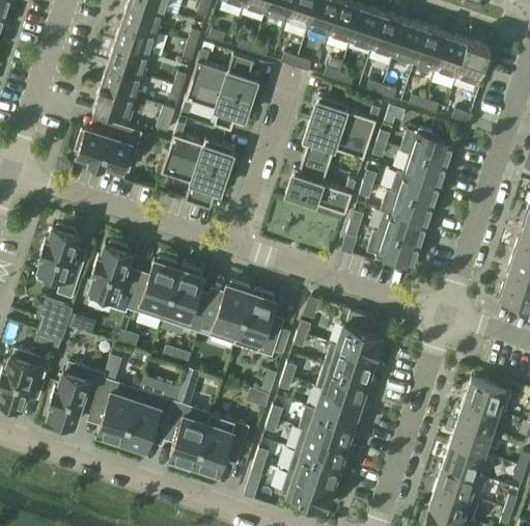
[(10,0),(0,0),(0,16),(5,18),(10,0)]
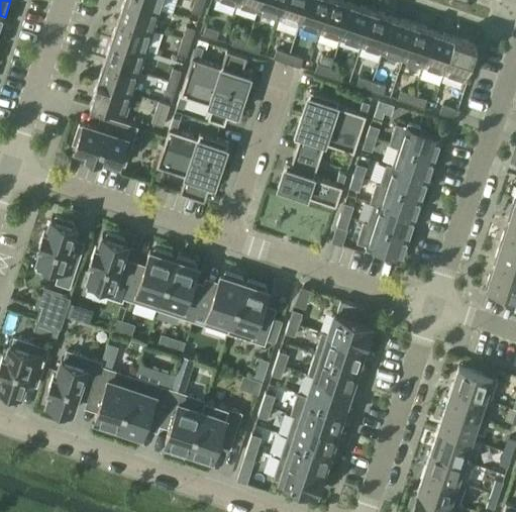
[(161,13),(165,0),(124,0),(124,1),(161,13)]
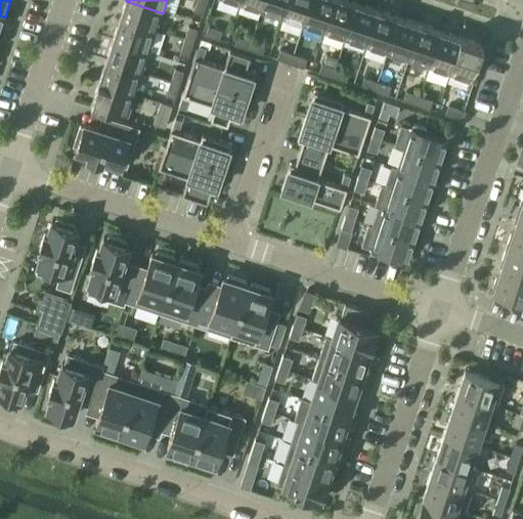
[(241,8),(243,0),(218,0),(218,1),(241,8)]
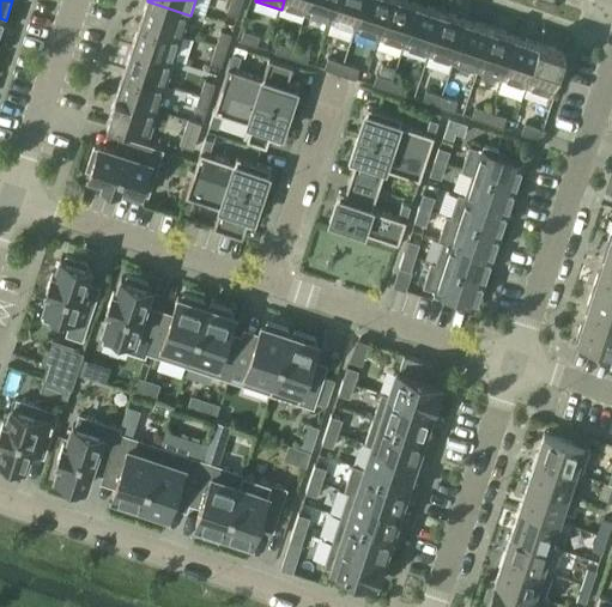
[(306,18),(310,0),(284,0),(282,10),(306,18)]
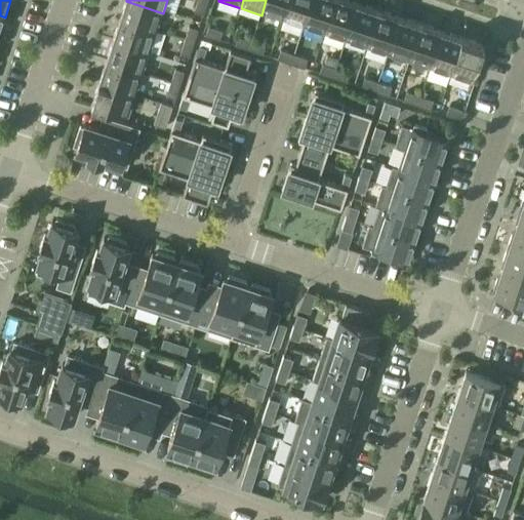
[(283,23),(289,0),(266,0),(262,15),(283,23)]
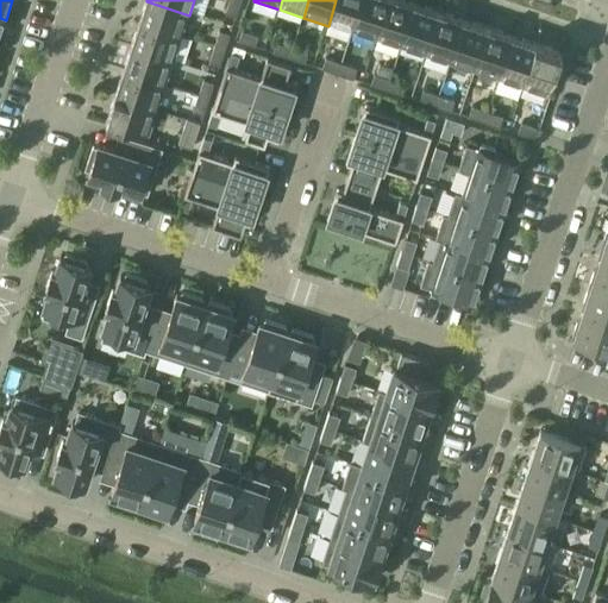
[(352,33),(363,0),(336,0),(328,26),(352,33)]
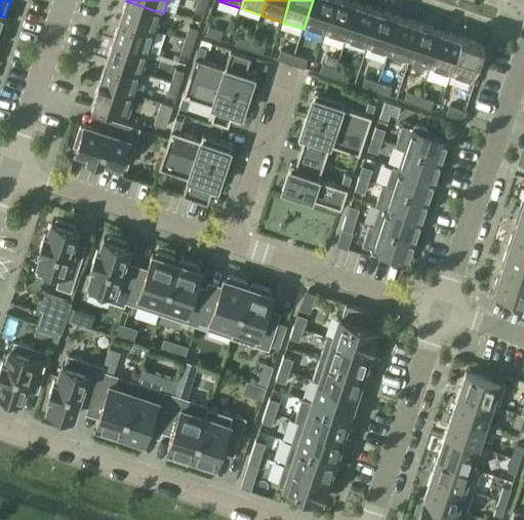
[(325,36),(336,0),(313,0),(304,29),(325,36)]
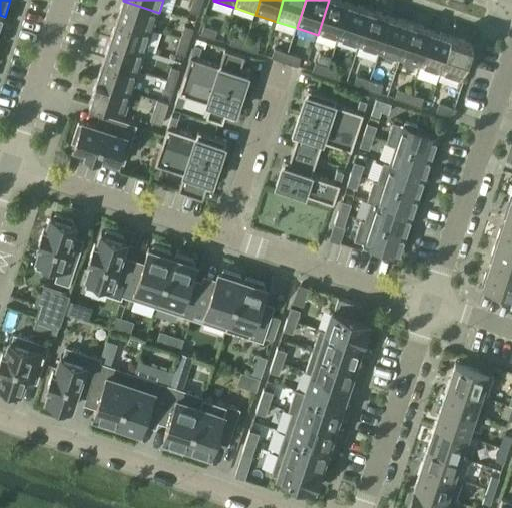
[(338,42),(350,6),(331,0),(329,0),(318,35),(338,42)]
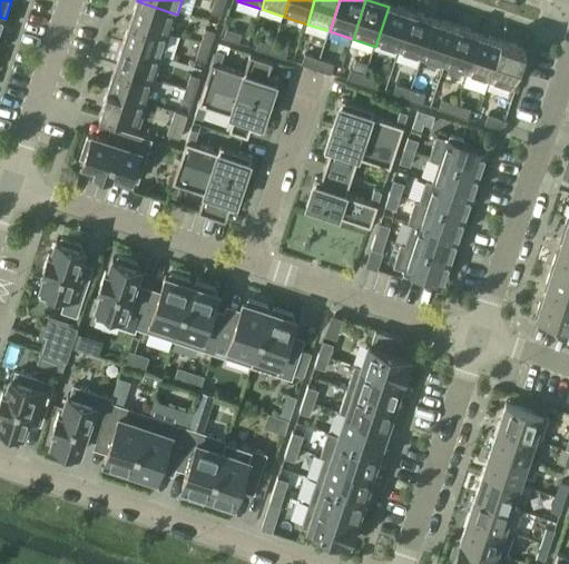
[(169,37),(177,15),(137,1),(130,25),(169,37)]
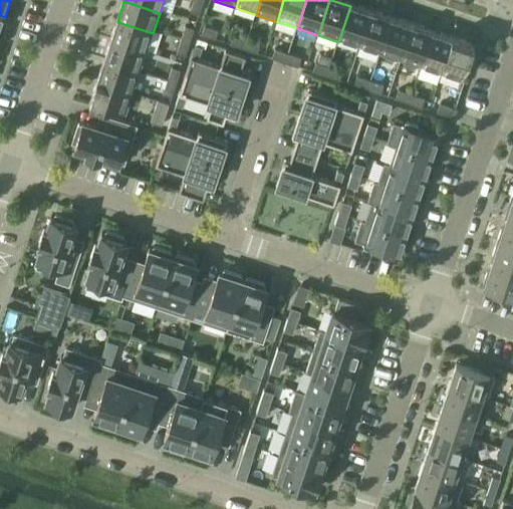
[(199,17),(203,4),(195,2),(191,14),(199,17)]
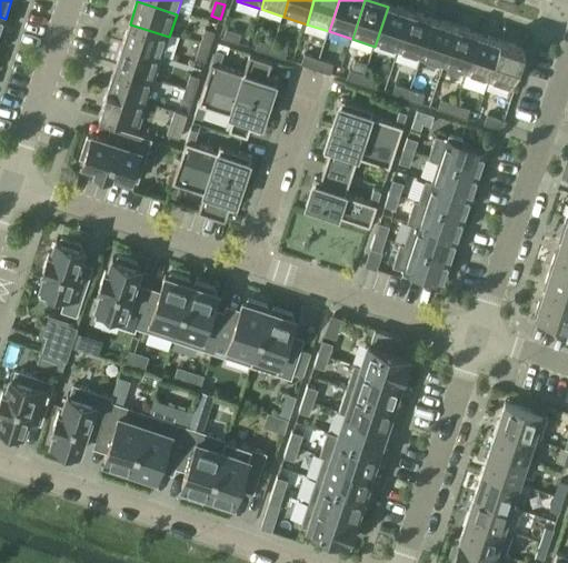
[(398,54),(410,14),(388,7),(375,47),(398,54)]
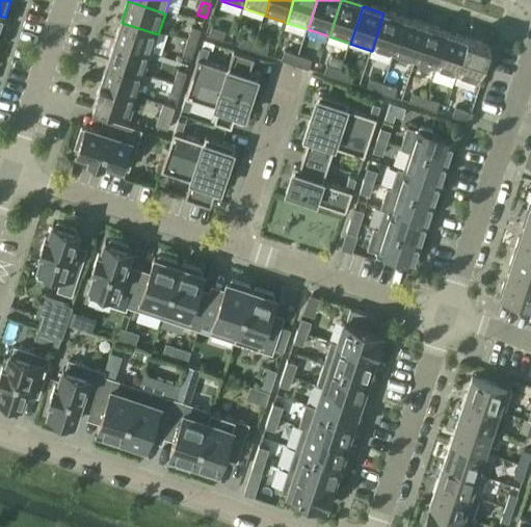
[(393,58),(405,21),(383,14),(372,51),(393,58)]
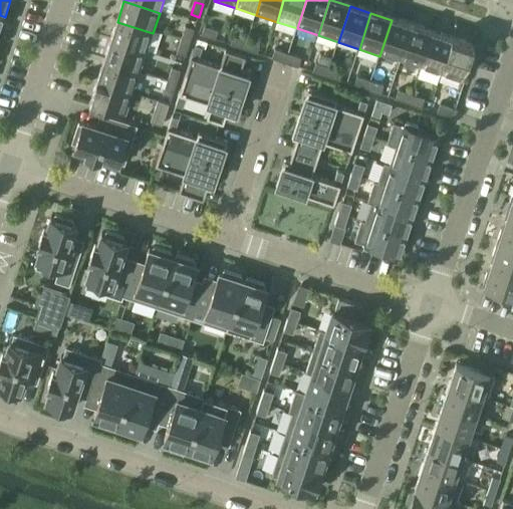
[(401,62),(412,27),(392,20),(379,56),(401,62)]
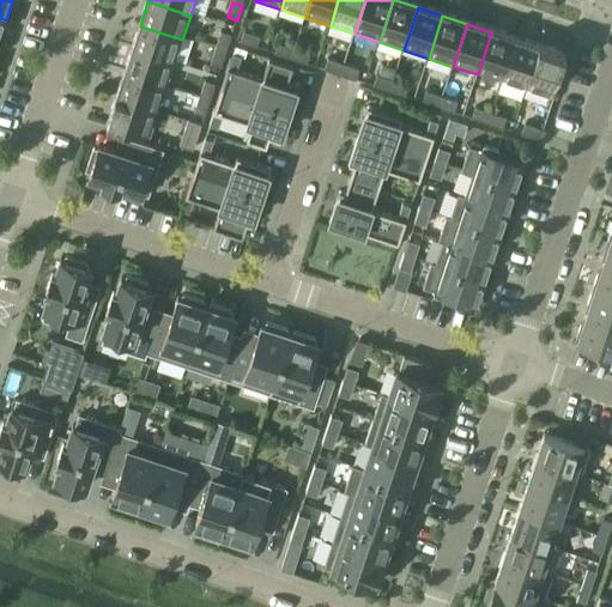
[(175,65),(182,40),(140,26),(132,50),(175,65)]
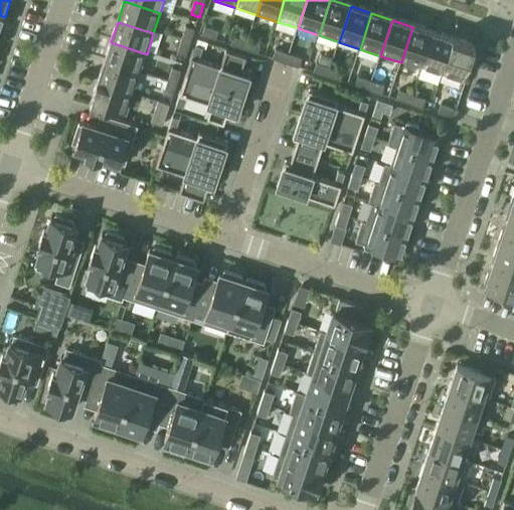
[(421,69),(434,33),(412,27),(401,62),(421,69)]
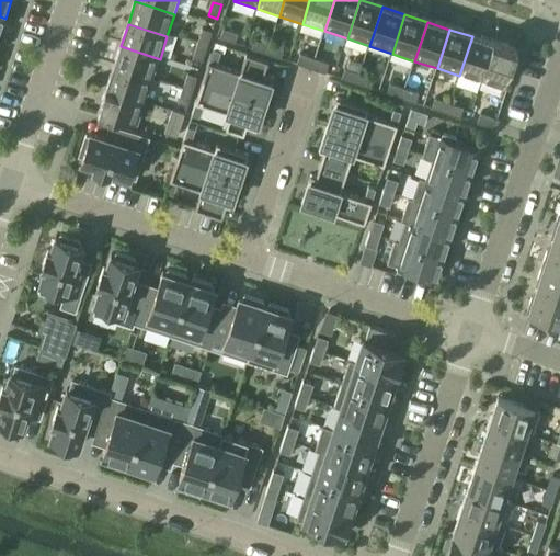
[(207,49),(212,35),(203,32),(197,47),(207,49)]
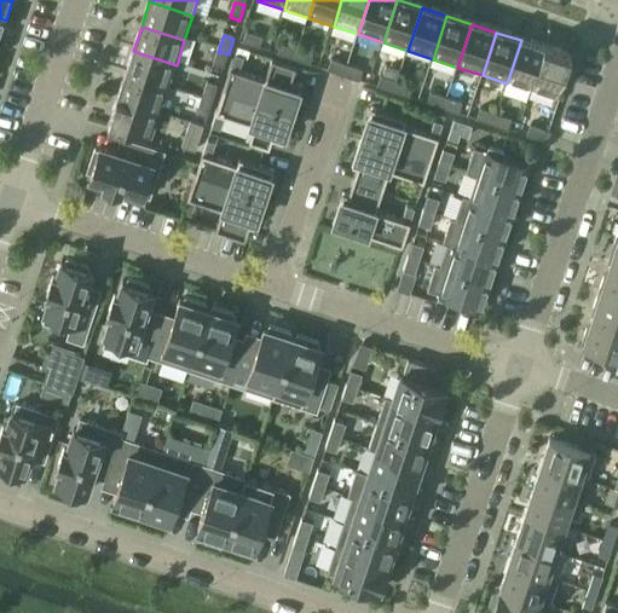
[(259,51),(263,41),(247,35),(243,46),(259,51)]
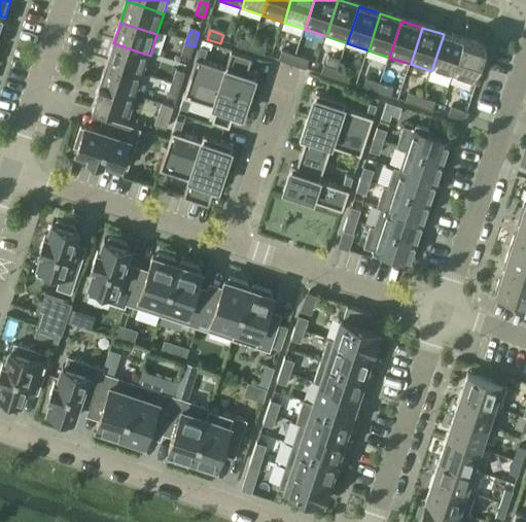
[(453,78),(464,41),(444,34),(431,71),(453,78)]
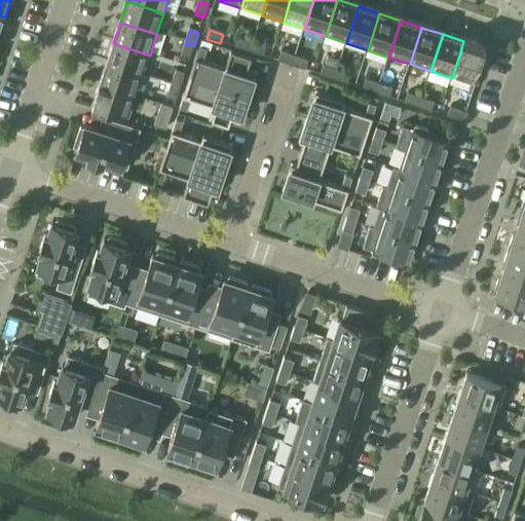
[(250,52),(253,44),(239,40),(236,48),(250,52)]
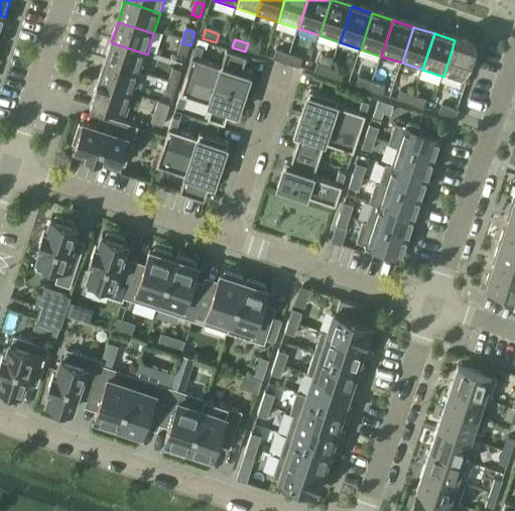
[(465,84),(477,47),(455,40),(443,77),(465,84)]
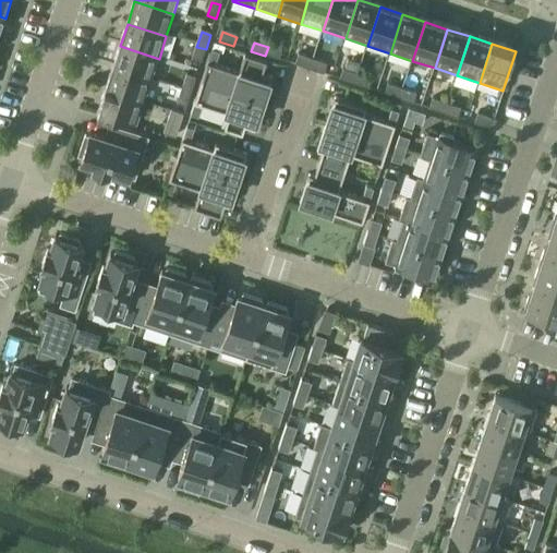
[(152,81),(159,59),(120,46),(112,69),(152,81)]
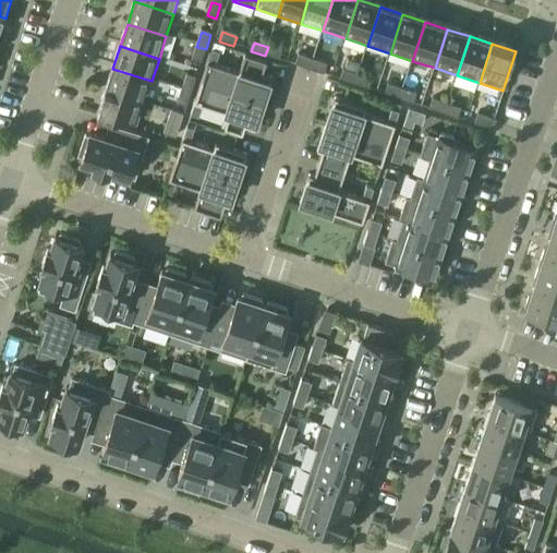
[(202,63),(206,49),(196,47),(192,60),(202,63)]
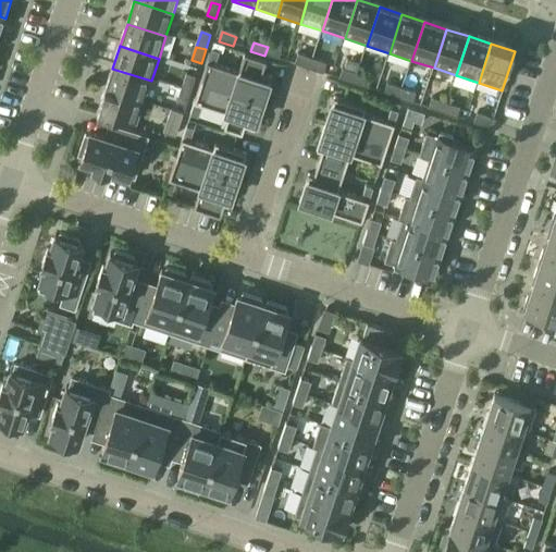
[(279,61),(282,51),(268,47),(264,56),(279,61)]
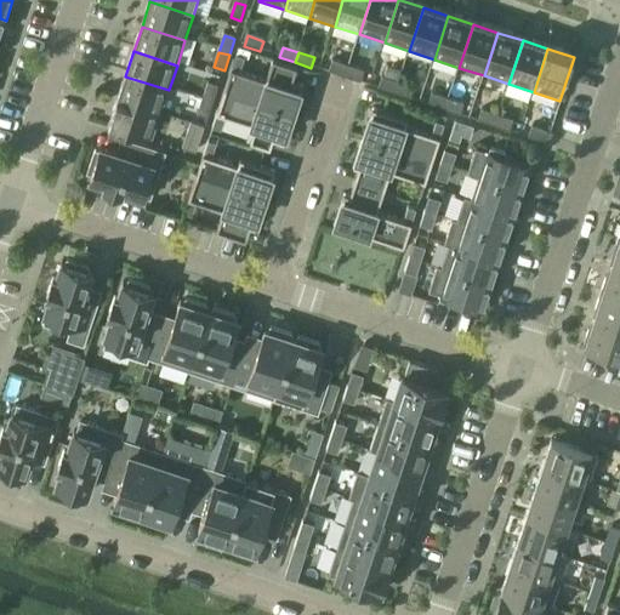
[(294,118),(303,89),(293,85),(297,72),(273,63),(266,84),(240,75),(245,61),(237,58),(225,95),(294,118)]
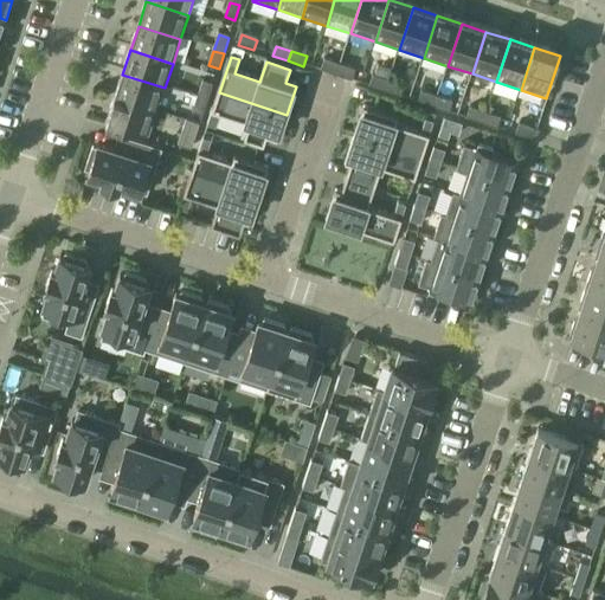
[(336,77),(340,68),(324,62),(321,72),(336,77)]
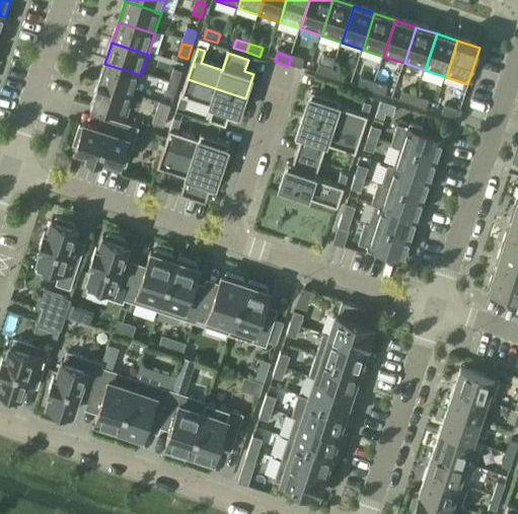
[(301,70),(304,62),(291,58),(288,66),(301,70)]
